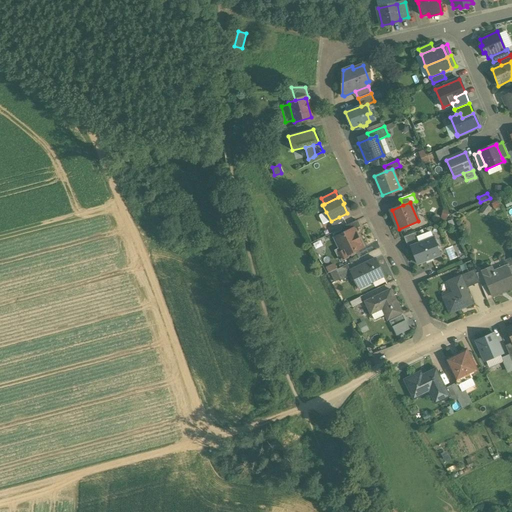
[(326,212),(319,216),(323,225),(331,221),(326,212)]
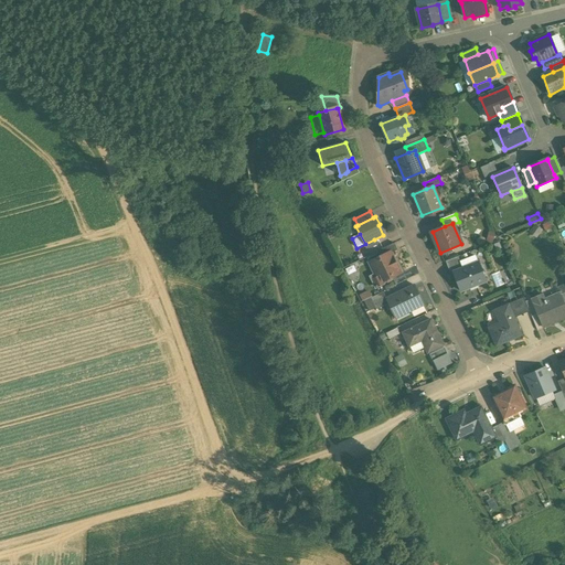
[(374,240),(365,244),(368,248),(376,244),(374,240)]
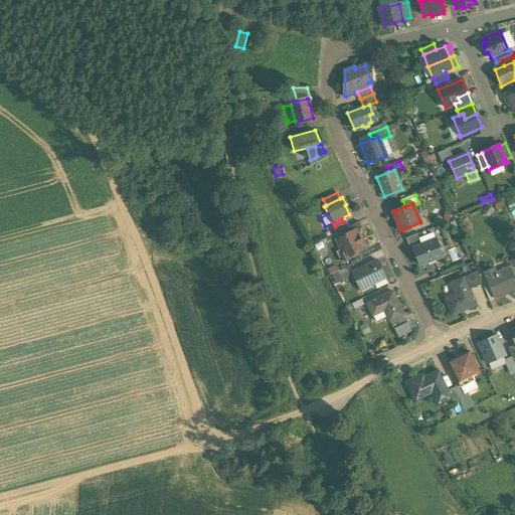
[(359,221),(347,227),(349,232),(356,229),(356,230),(362,227),(359,221)]
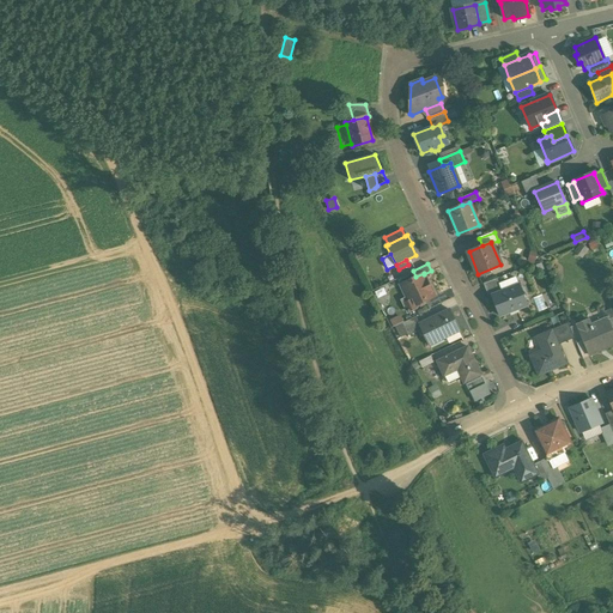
[(416,277),(400,284),(407,299),(412,297),(416,304),(420,307),(423,304),(425,301),(434,296),(424,274),(424,273),(416,277)]
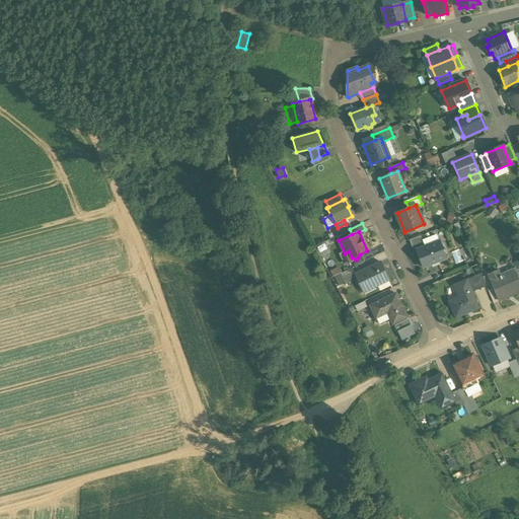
[(421,235),(410,239),(414,250),(417,249),(425,246),(423,240),(421,235)]
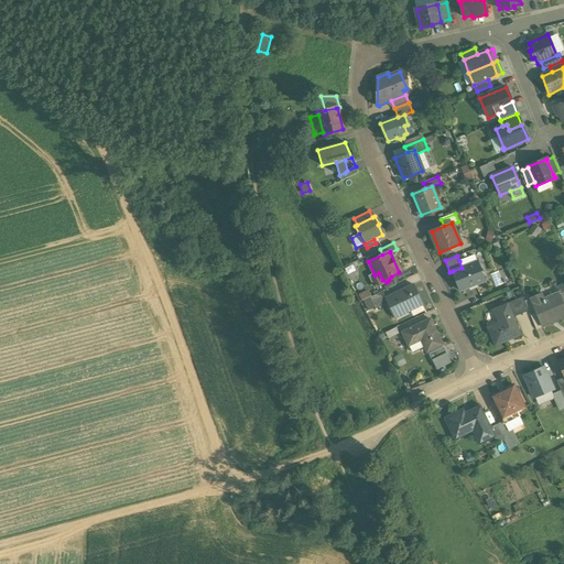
[(459,261),(462,268),(477,261),(475,256),(459,261)]
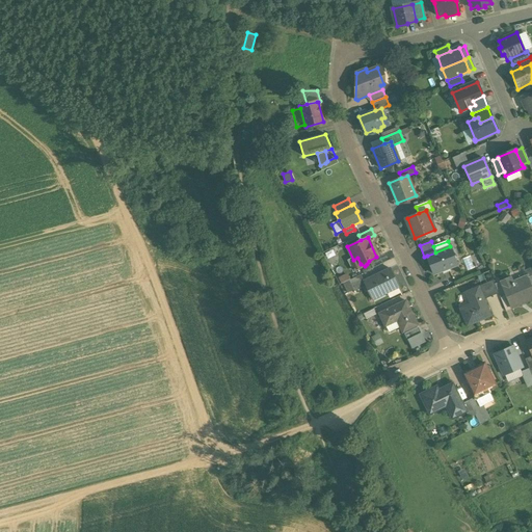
[(435,253),(427,256),(433,273),(457,264),(451,246),(450,246),(435,253)]
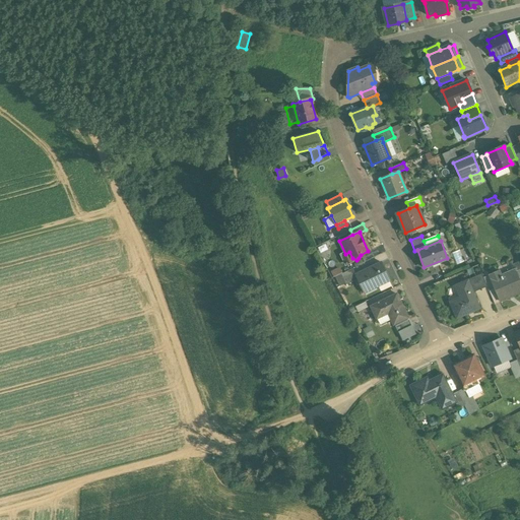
[(355,275),(358,279),(365,294),(390,280),(381,263),(355,275)]
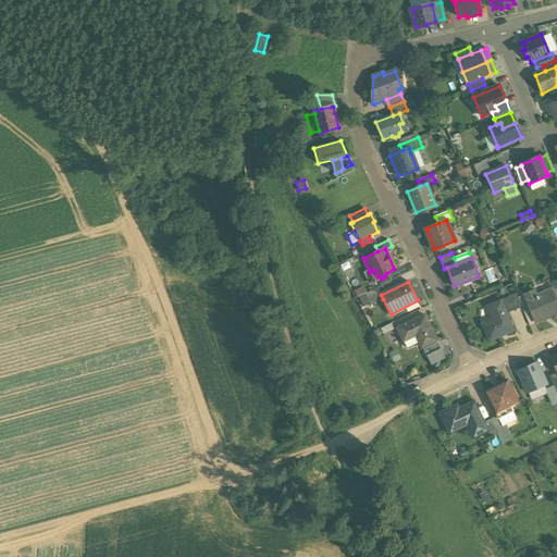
[(378,287),(367,294),(372,306),(383,299),(381,295),(378,287)]
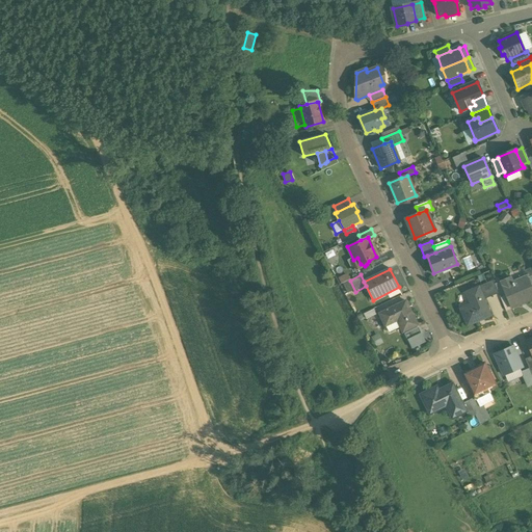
[(527,275),(512,282),(511,277),(500,282),(506,295),(511,309),(531,299),(531,288),(530,284),(527,275)]
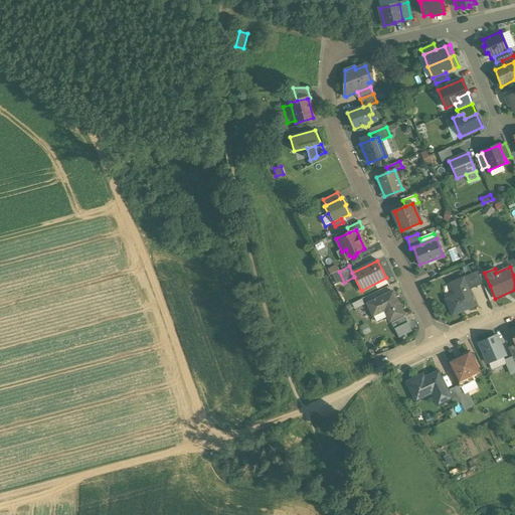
[(478,272),(464,277),(469,290),(483,284),(478,272)]
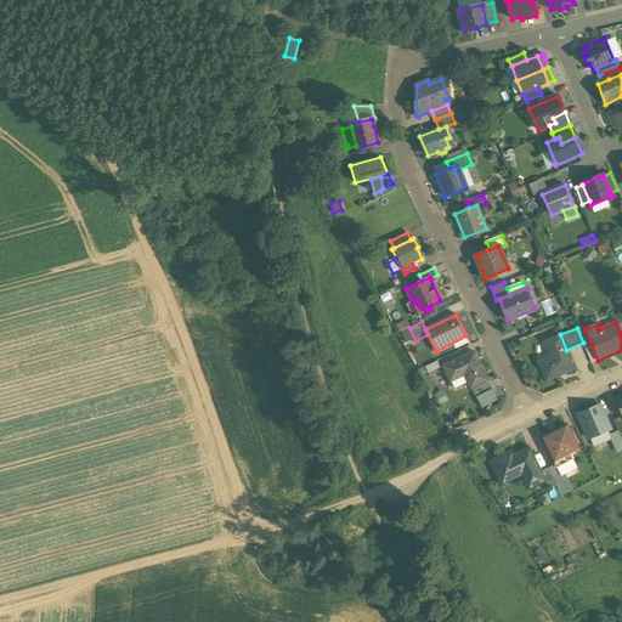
[(560,334),(547,340),(553,354),(537,360),(546,380),(575,369),(566,350),(560,334)]
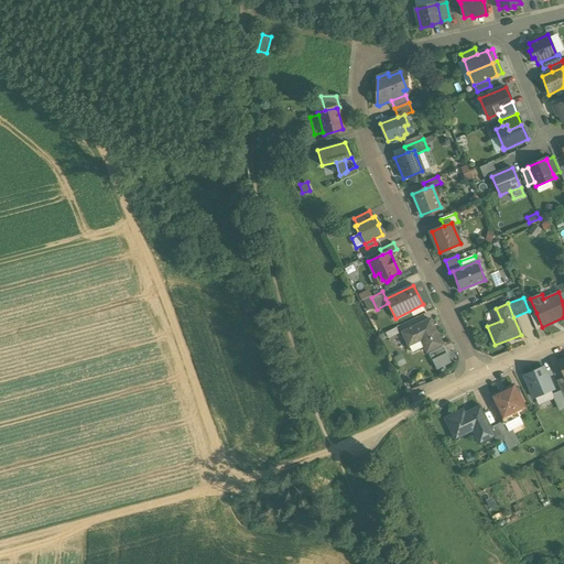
[(537,313),(531,315),(537,329),(542,327),(537,313)]
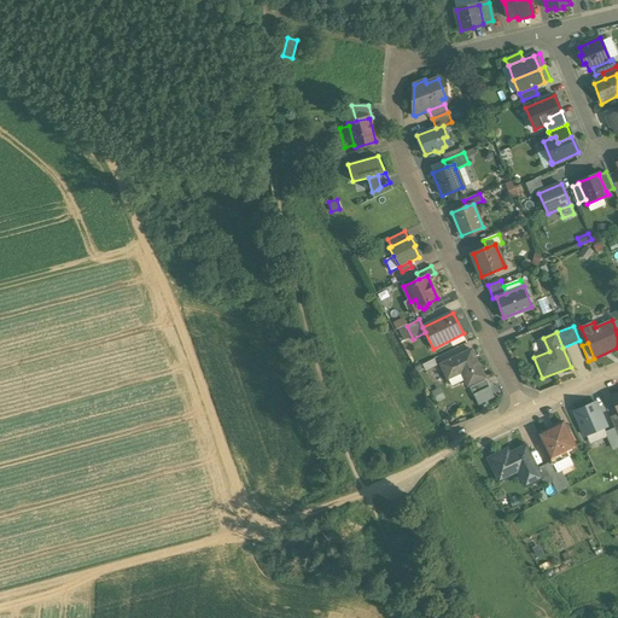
[(471,350),(441,365),(448,378),(461,372),(467,385),(484,377),(471,350)]
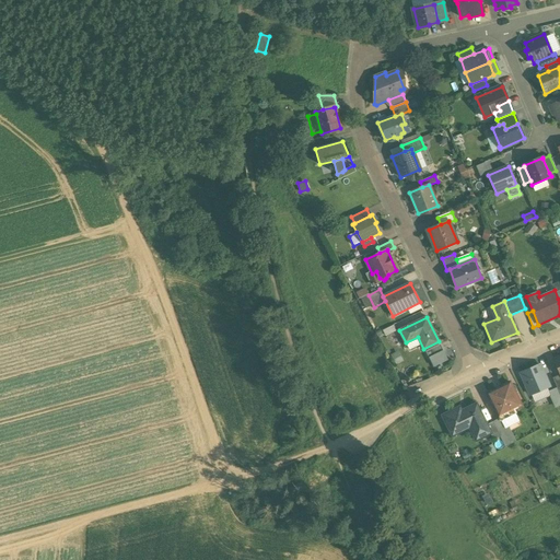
[(384,335),(395,330),(393,325),(382,329),(384,335)]
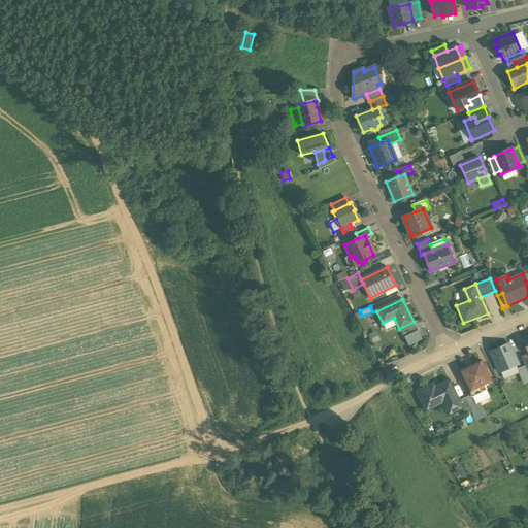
[(415,324),(401,331),(404,337),(418,330),(415,324)]
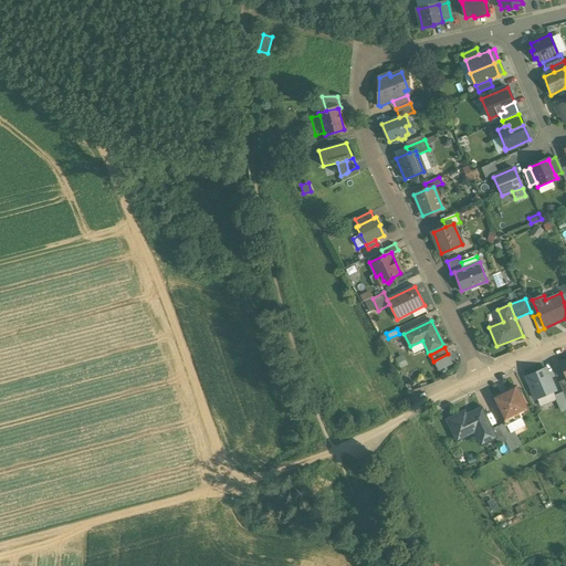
[(537,399),(556,391),(546,369),(527,377),(537,399)]
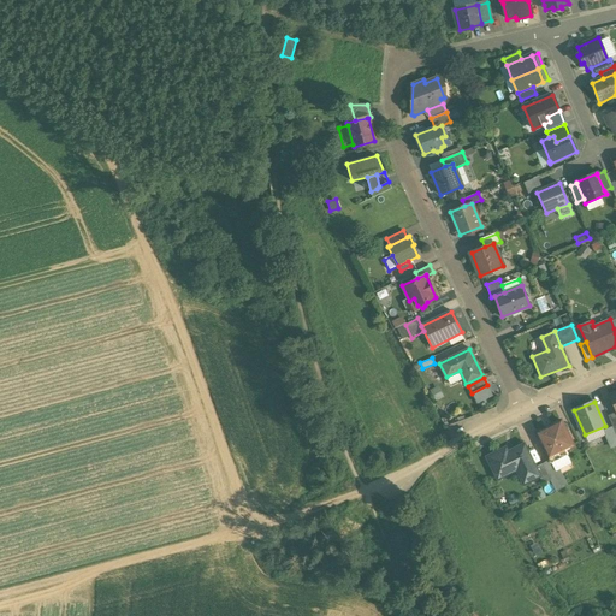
[(561,421),(537,433),(550,461),(551,462),(567,455),(566,451),(574,446),(561,421)]
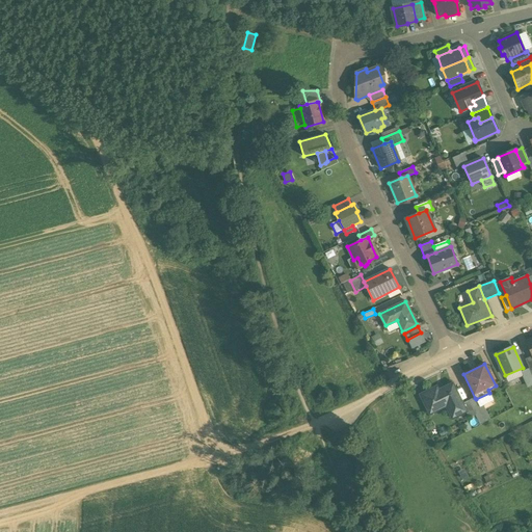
[(522,372),(528,387),(531,384),(531,375),(529,369),(522,372)]
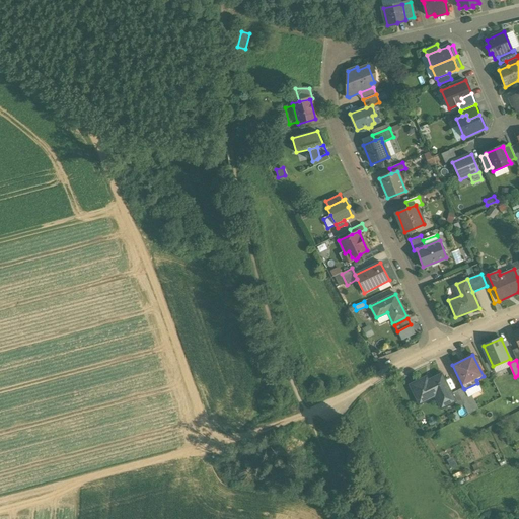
[(442,373),(429,380),(427,377),(411,385),(420,404),(436,396),(442,409),(455,401),(456,401),(452,393),(442,373)]
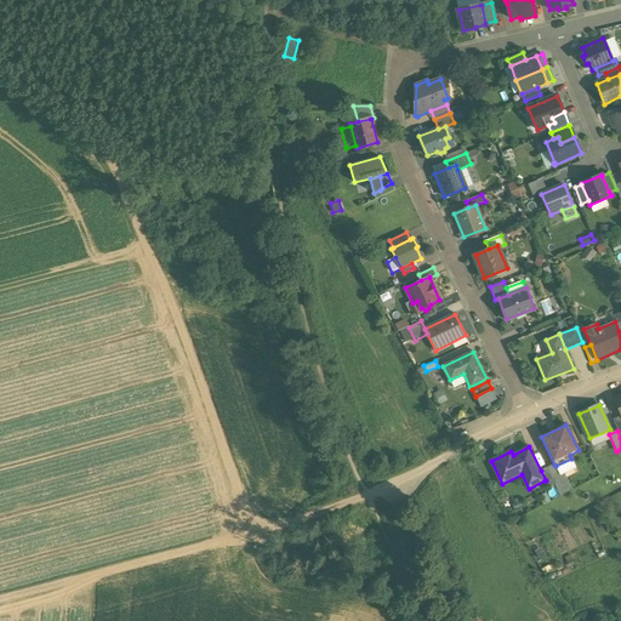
[(562,467),(558,469),(556,466),(554,465),(547,468),(554,484),(560,496),(573,490),(562,467)]
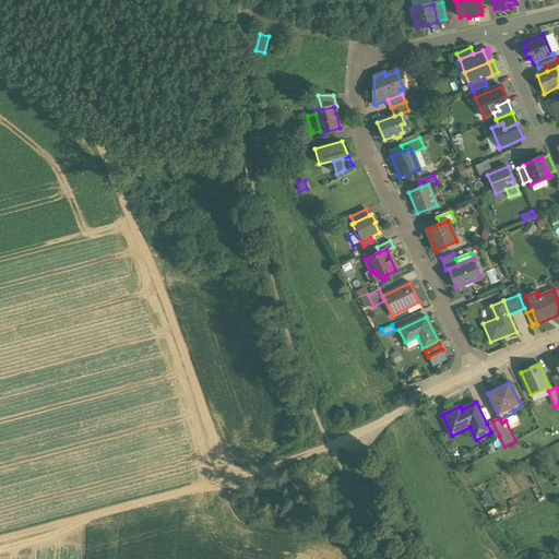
[(499,436),(492,421),(487,424),(491,432),(490,432),(494,439),(499,436)]
